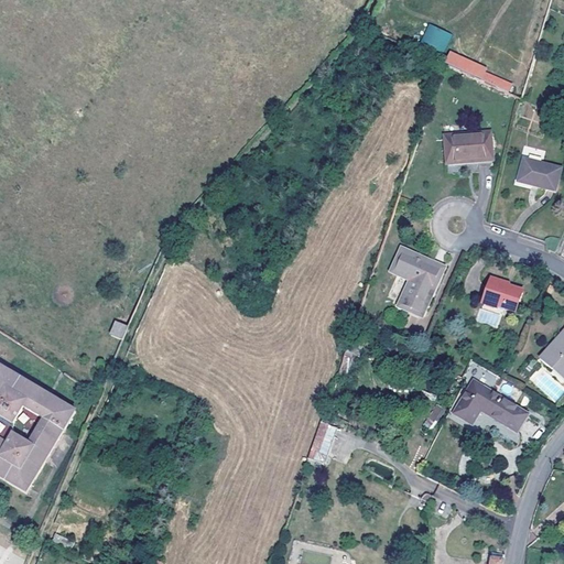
[(426,24),(421,44),(446,51),(452,32),(426,24)]
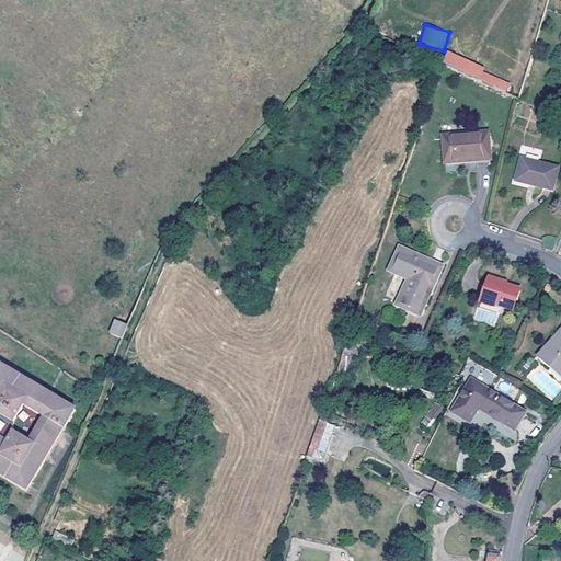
[(483,71),(485,67),(447,50),(442,64),(506,91),(510,82),(483,71)]
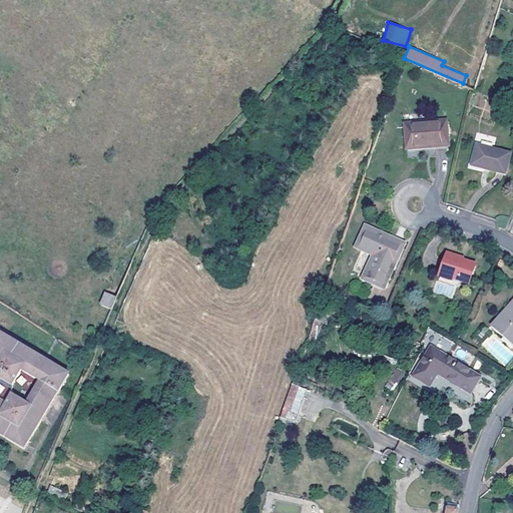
[(446,121),(404,125),(407,150),(449,146),(446,121)]
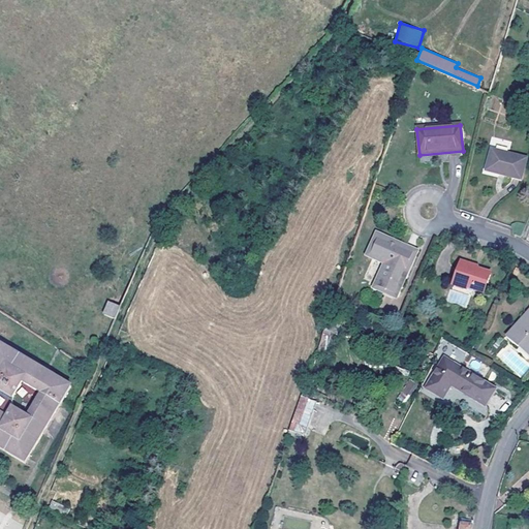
[(527,159),(492,151),(486,173),(521,181),(527,159)]
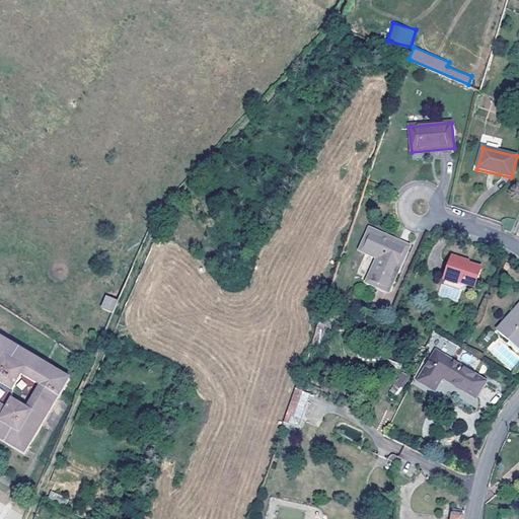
[(371,233),(363,252),(380,260),(369,284),(387,292),(406,248),(371,233)]
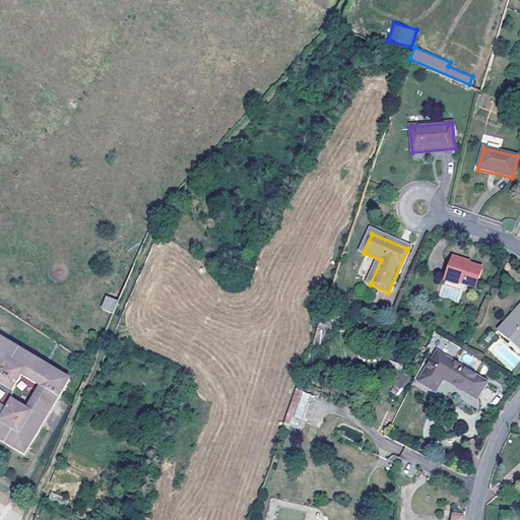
[(453,259),(446,280),(458,284),(459,281),(475,287),(481,271),(464,265),(465,263),(453,259)]
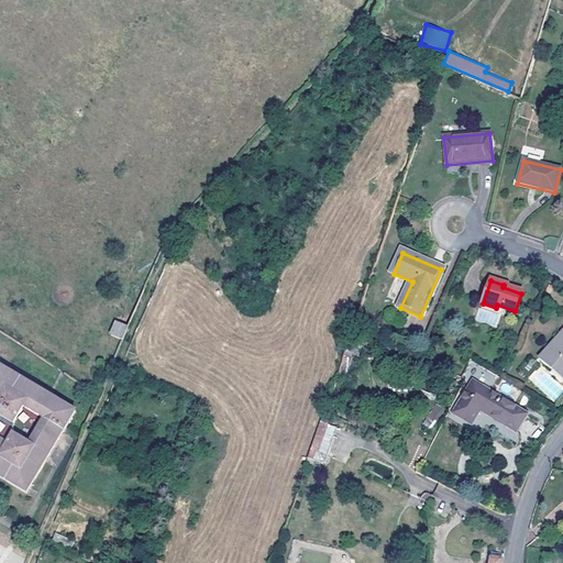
[(122,341),(145,289),(132,284),(110,335),(122,341)]
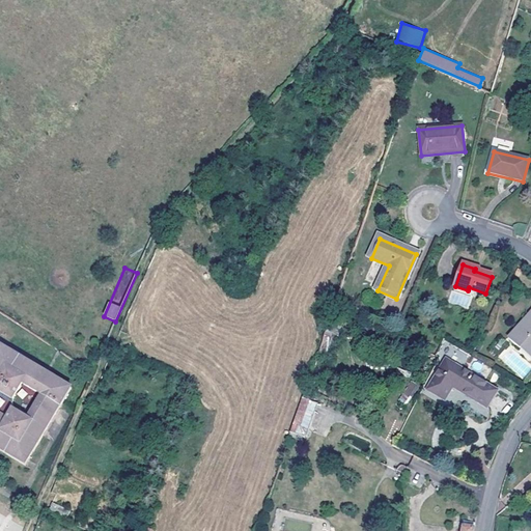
[(483,302),(485,294),(469,287),(468,290),(455,286),(453,291),(473,299),(483,302)]
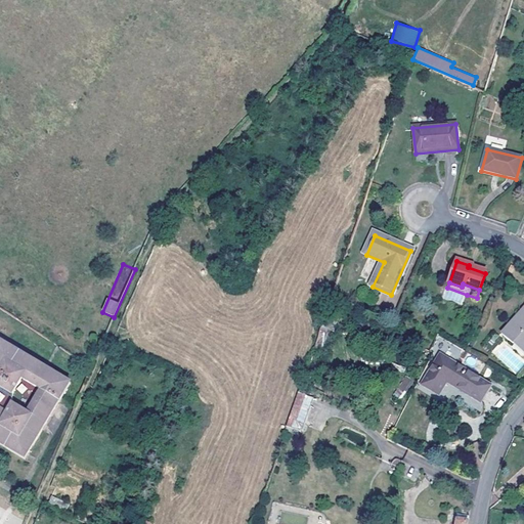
[(523,310),(501,336),(514,346),(518,342),(523,347),(523,310)]
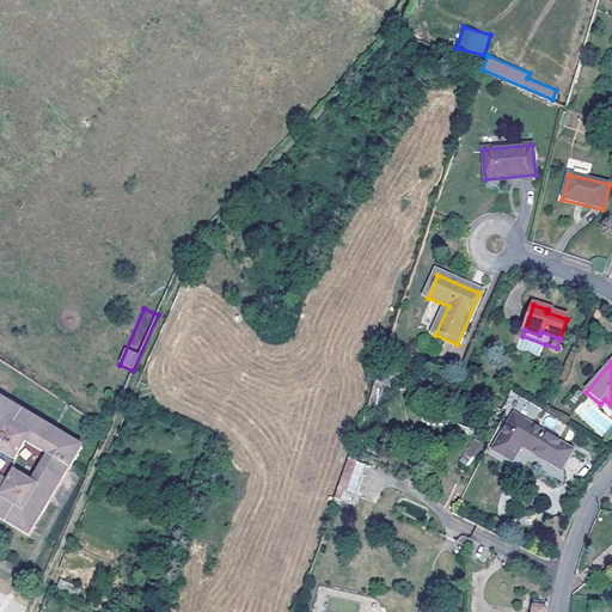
[(0,516),(8,522),(7,525),(24,534),(35,518),(40,520),(50,502),(46,500),(65,466),(68,469),(81,447),(0,398),(0,516)]
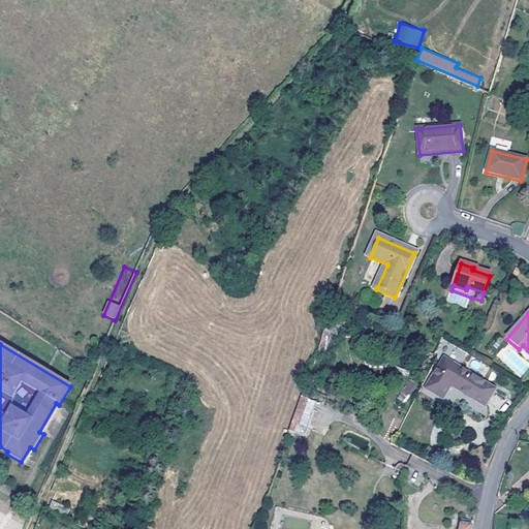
[(528,358),(528,350),(523,345),(519,349),(528,358)]
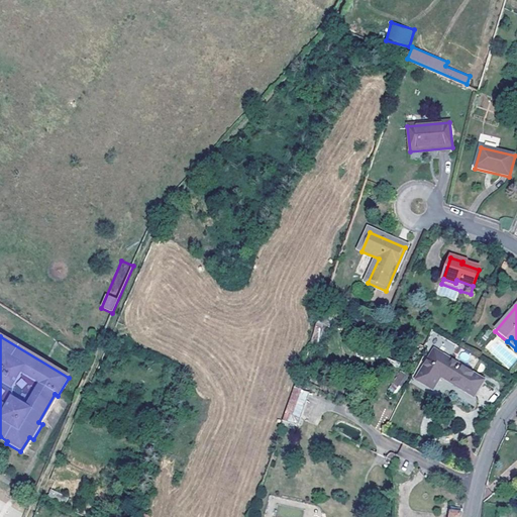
[(444,381),(452,363),(434,351),(416,381),(432,391),(440,379),(444,381)]
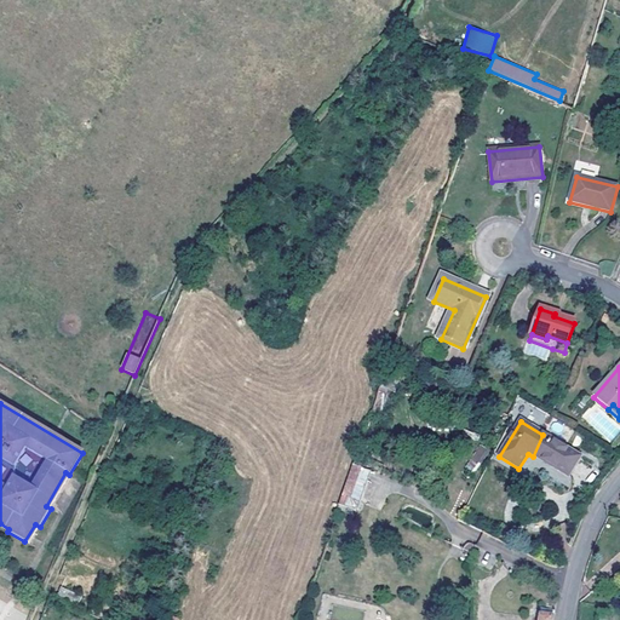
[(580,459),(543,435),(533,457),(568,477),(580,459)]
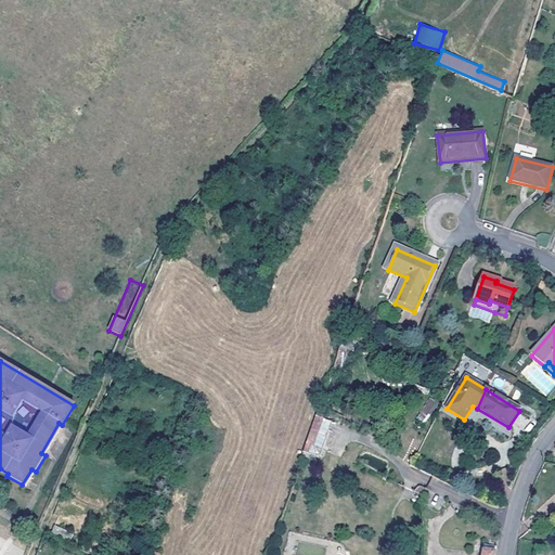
[(429,398),(416,417),(425,423),(438,403),(429,398)]
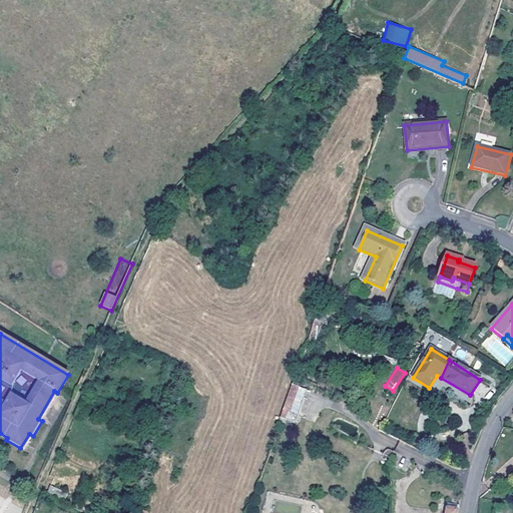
[(292,386),(286,401),(301,407),(307,391),(292,386)]
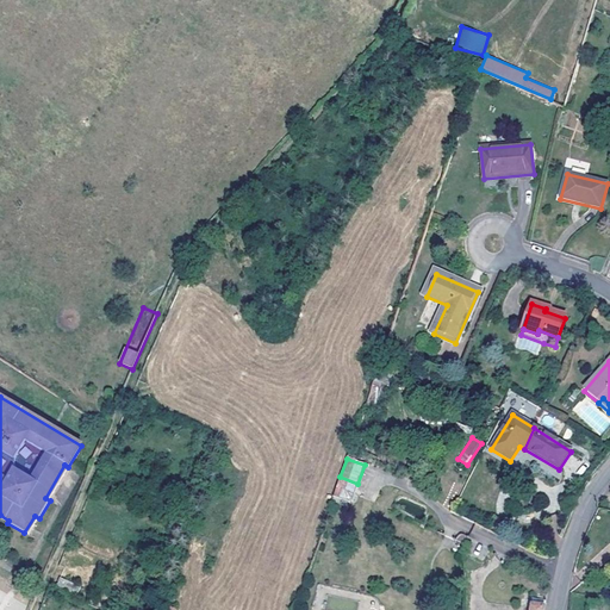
[(50,500),(68,467),(64,465),(45,498),(50,500)]
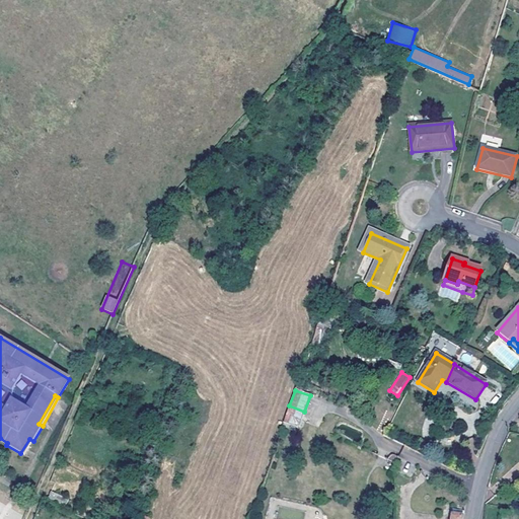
[(304,412),(289,405),(286,415),(301,422),(304,412)]
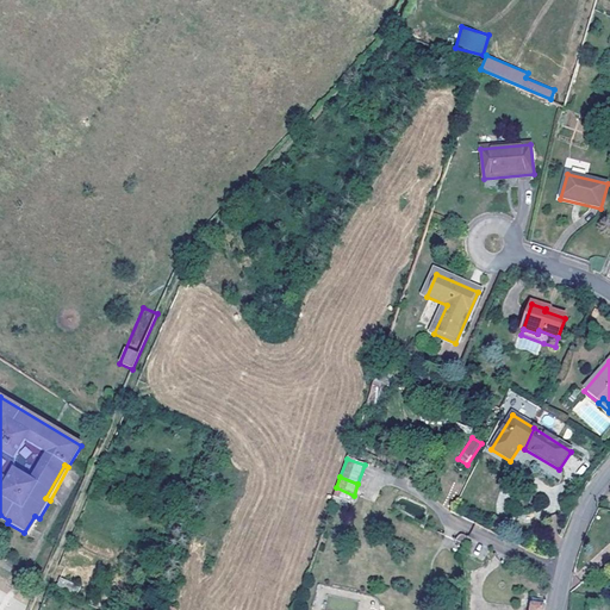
[(352,504),(354,496),(336,487),(332,498),(352,504)]
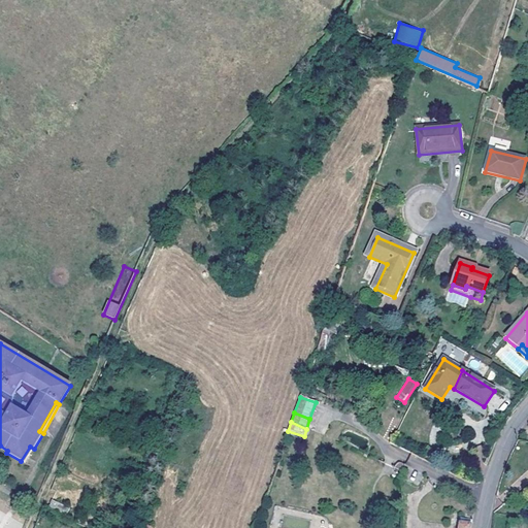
[(25,464),(34,449),(30,447),(21,461),(25,464)]
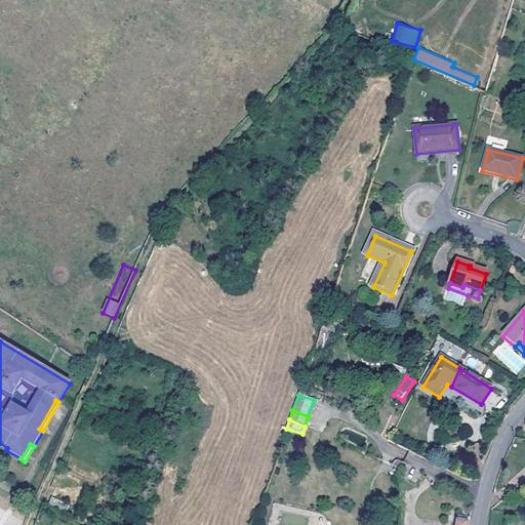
[(49,507),(66,514),(69,506),(52,499),(49,507)]
